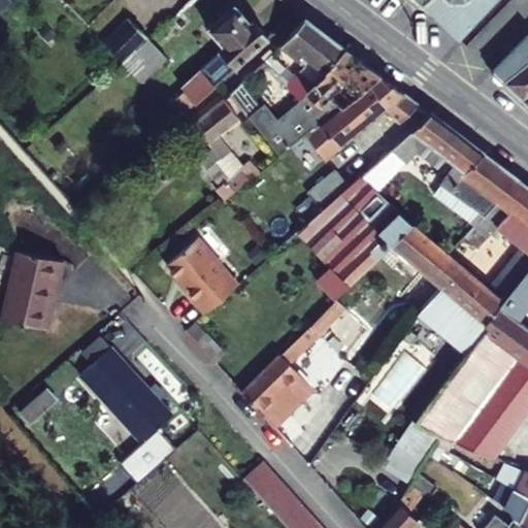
[(421,3),(466,47),(512,0),(415,0),(411,4),(416,7),(421,3)]
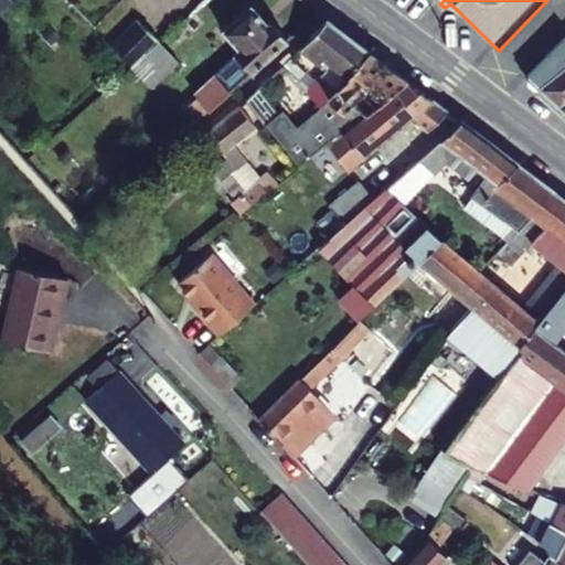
[(252,8),(219,38),(249,74),(288,41),(273,23),(268,27),(252,8)]
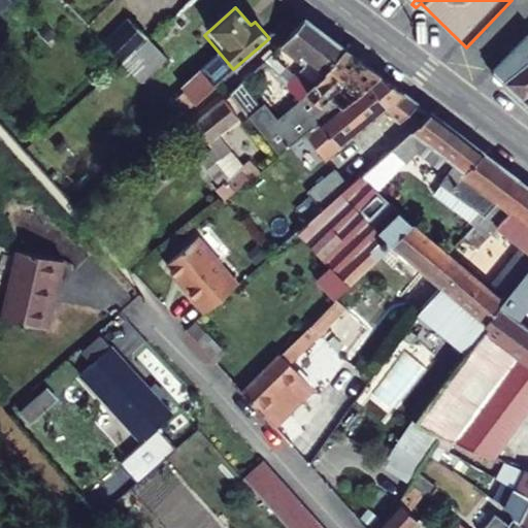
[(144,41),(123,19),(100,39),(121,62),(144,41)]
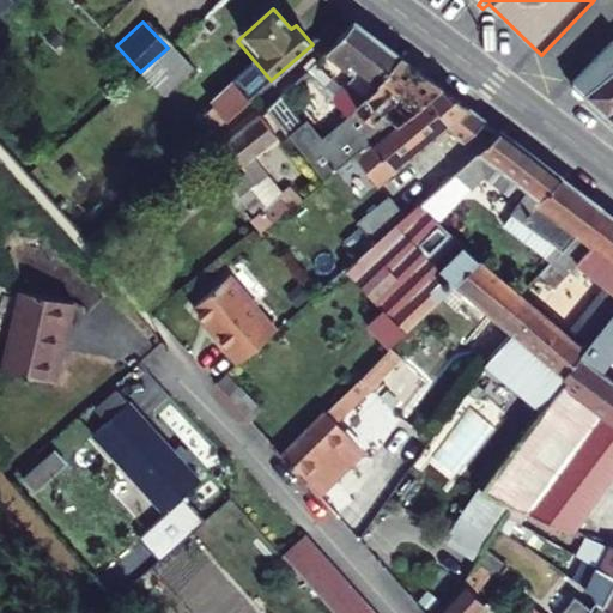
[(357,80),(333,107),(343,119),(400,59),(352,24),(323,56),(357,80)]
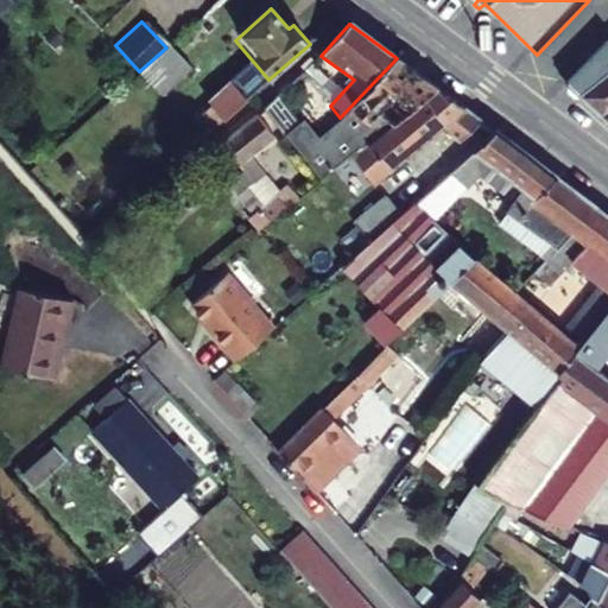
[(164,97),(189,74),(166,48),(139,71),(164,97)]
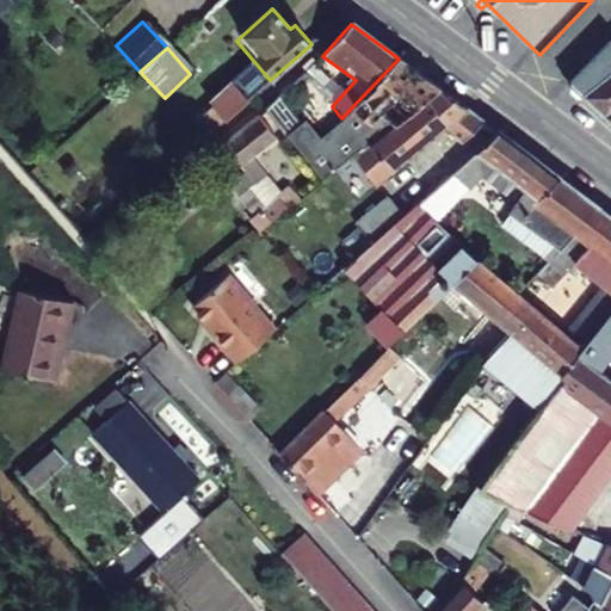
[(341,118),(322,139),(304,117),(300,121),(285,133),(323,177),(350,156),(436,86),(399,59),(341,118)]
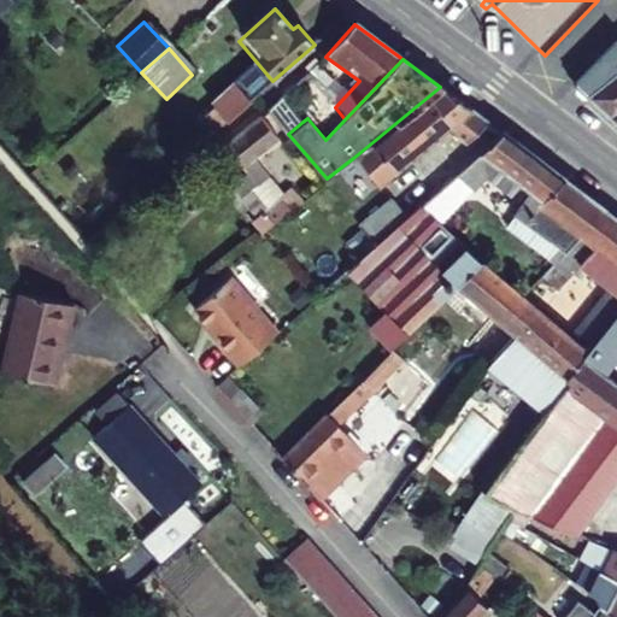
[(616,66),(593,90),(616,111),(616,66)]
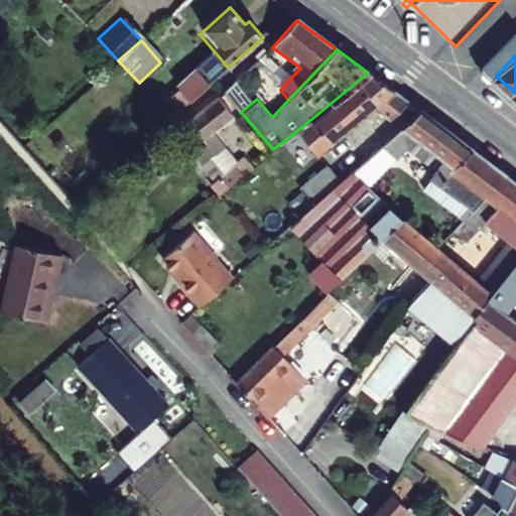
[(197,73),(178,88),(190,101),(208,86),(197,73)]
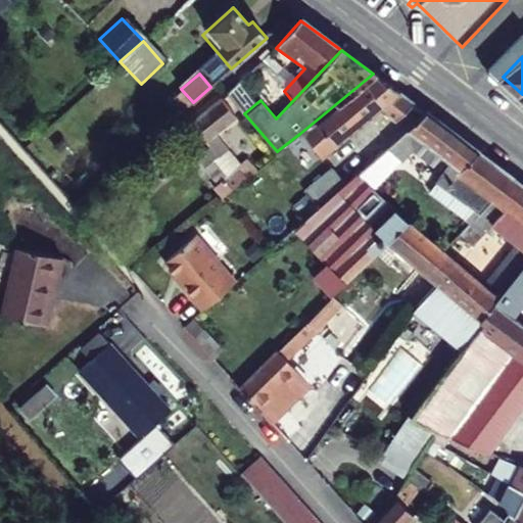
[(377,109),(392,122),(412,103),(373,74),(299,134),(318,155),(377,109)]
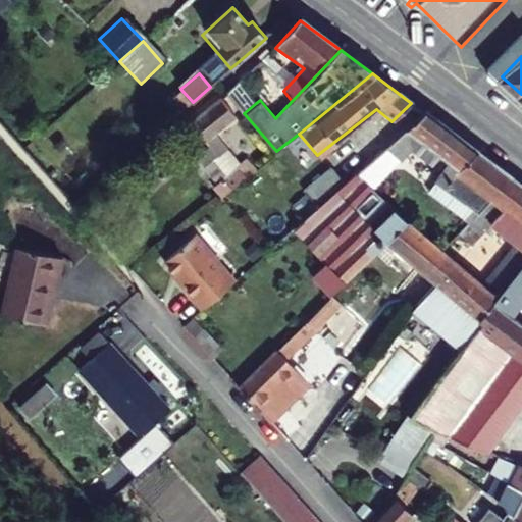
[(256,103),(235,81),(222,91),(235,101),(244,113),(256,103)]
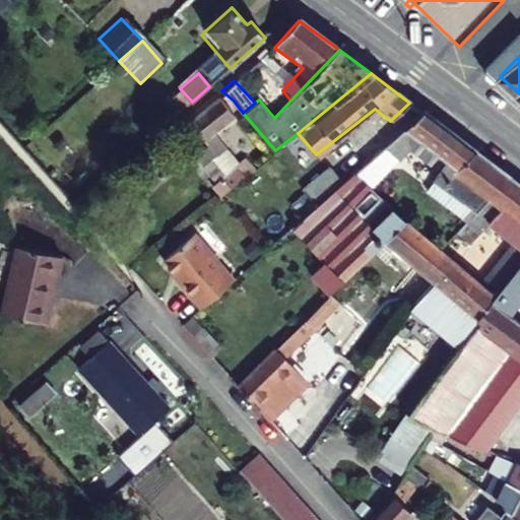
[(233,119),(218,103),(188,128),(203,144),(233,119)]
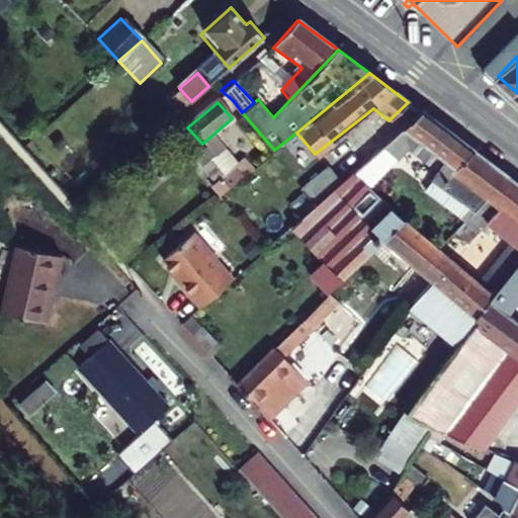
[(506,175),(423,112),(354,175),(369,188),(417,148),(439,165),(429,177),(473,212),(485,199),(506,175)]
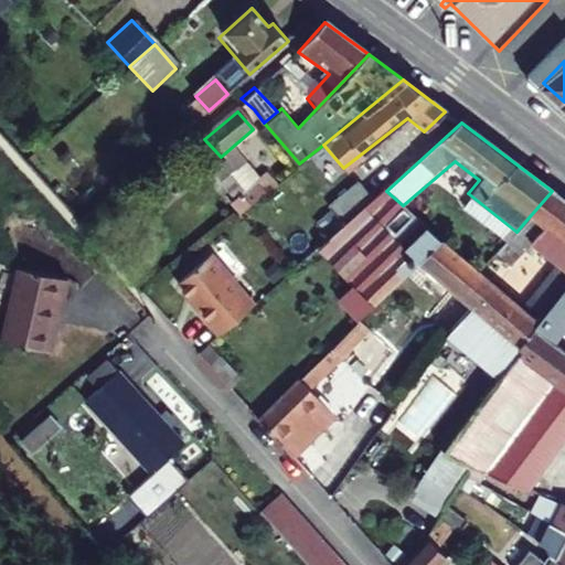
[(253,179),(235,193),(246,206),(264,192),(253,179)]
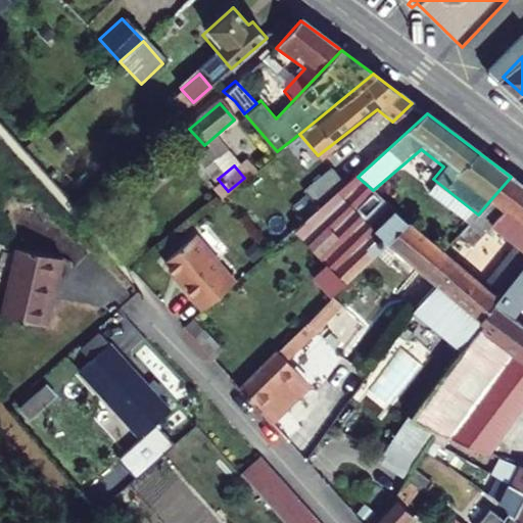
[(289,238),(346,187),(332,172),(255,239),(269,255),(289,238)]
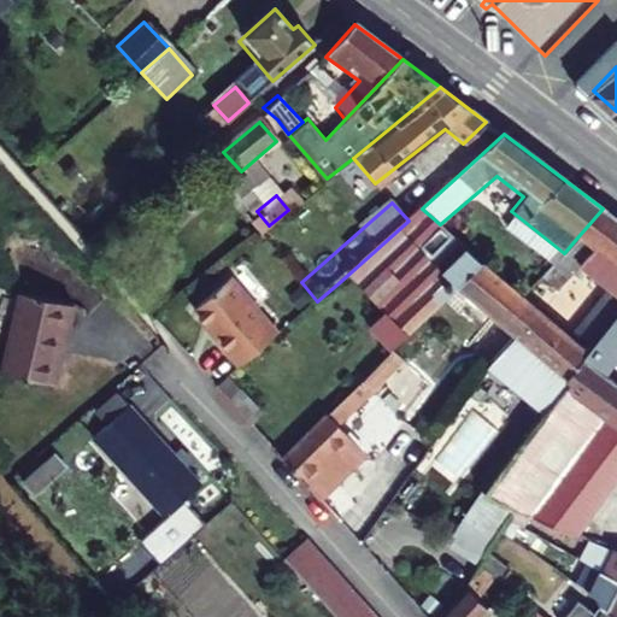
[(406,338),(456,288),(479,258),(440,224),(422,209),(409,221),(341,281),(383,317),(406,338)]
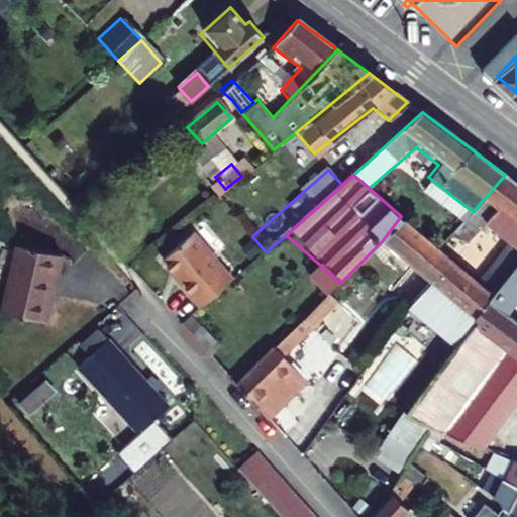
[(493,297),(516,265),(516,183),(505,175),(484,199),(498,209),(486,224),(508,241),(476,282),(493,297)]
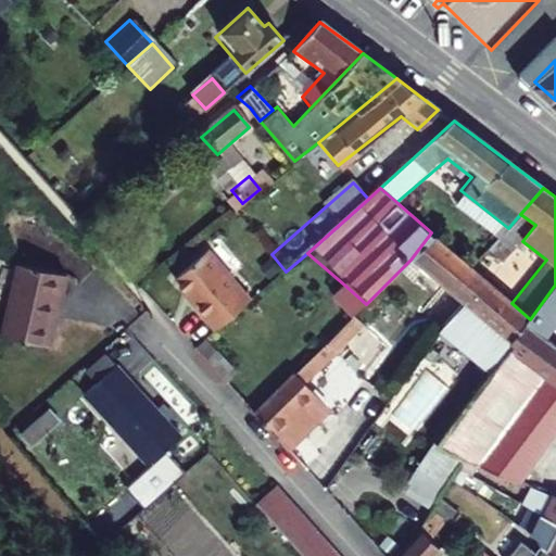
[(431,232),(411,260),(463,304),(484,279),(431,232)]
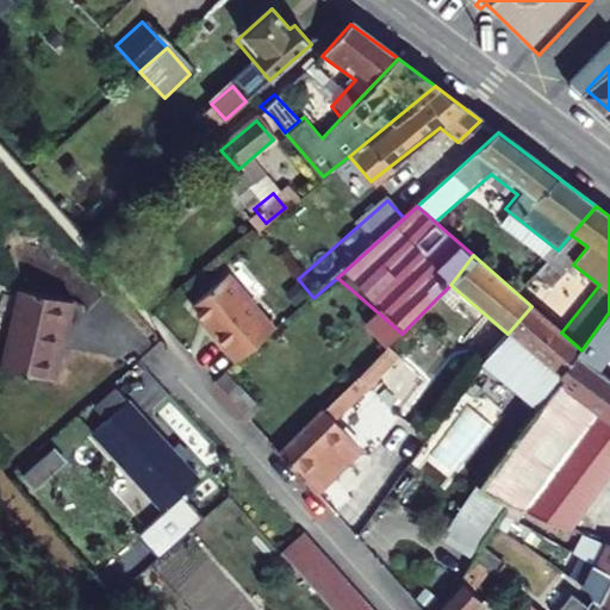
[(187,300),(232,360),(277,327),(232,267),(187,300)]
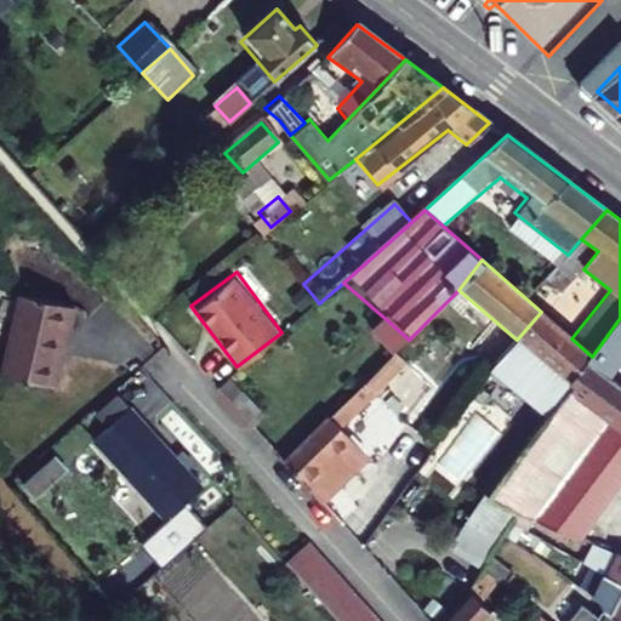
[(75,326),(78,308),(21,300),(9,380),(61,388),(69,326),(75,326)]
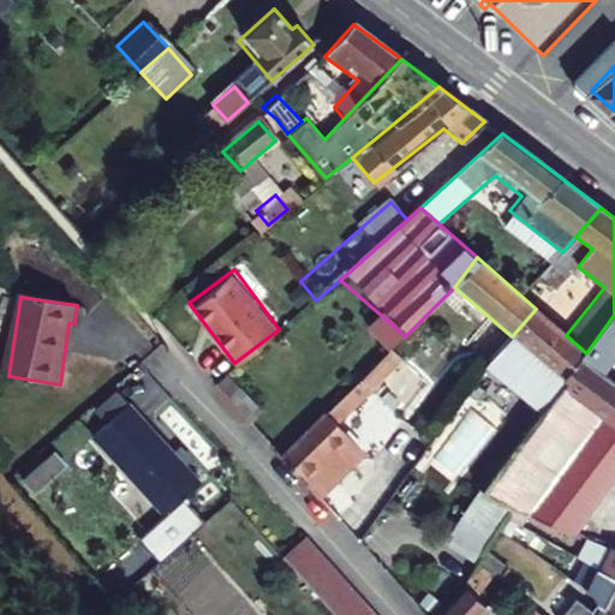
[(484,368),(541,415),(581,360),(586,353),(566,335),(536,309),(512,336),(484,368)]
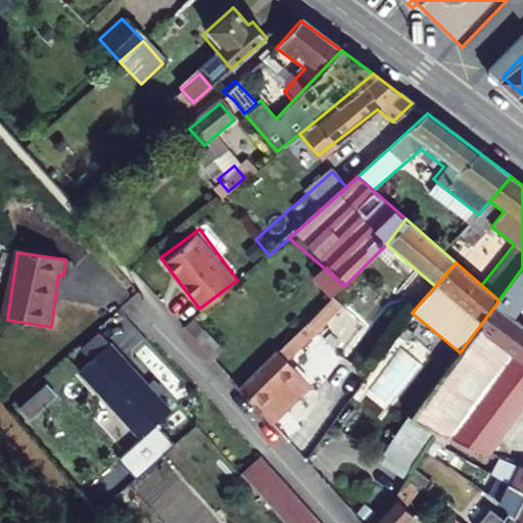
[(522,268),(498,300),(494,306),(522,328),(522,268)]
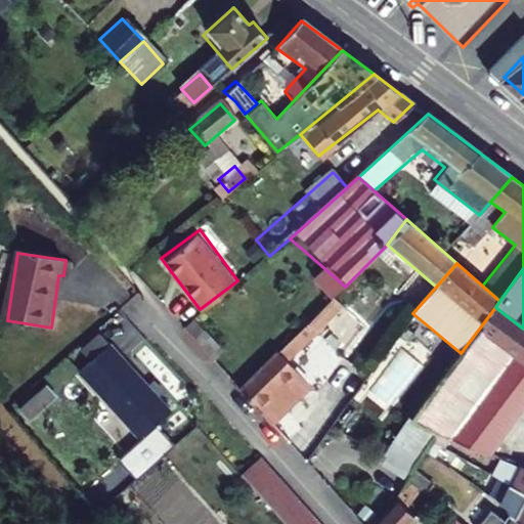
[(333,299),(345,287),(325,269),(313,280),(333,299)]
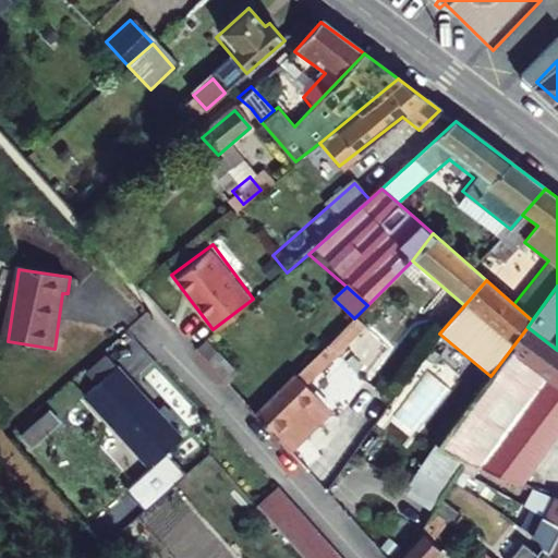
[(557,429),(557,420),(532,399),(557,364),(557,350),(528,327),(490,376),(436,448),(518,483),(557,429)]
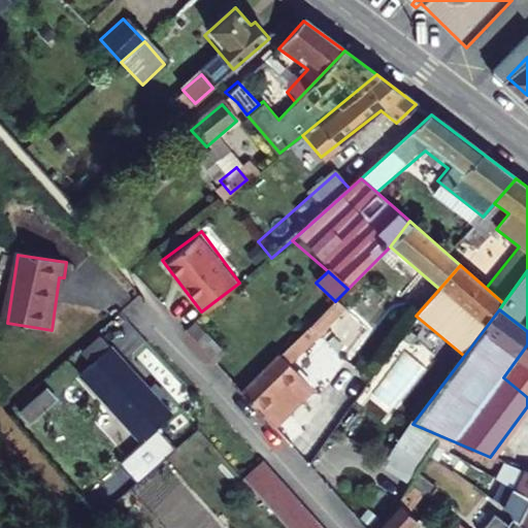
[(291,364),(322,333),(312,325),(244,393),(279,431),(288,422),(285,418),(315,388),(291,364)]
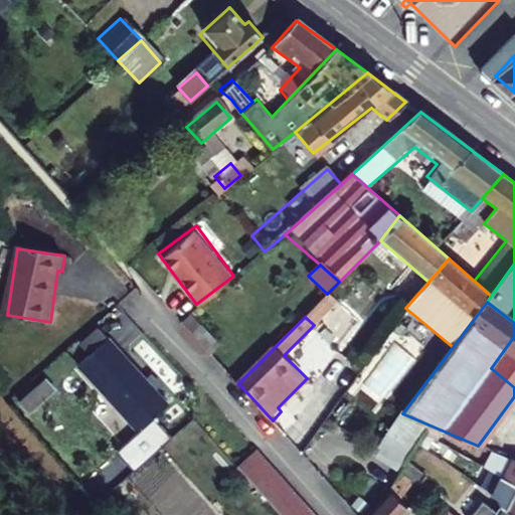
[(514,336),(491,368),(514,387),(514,336)]
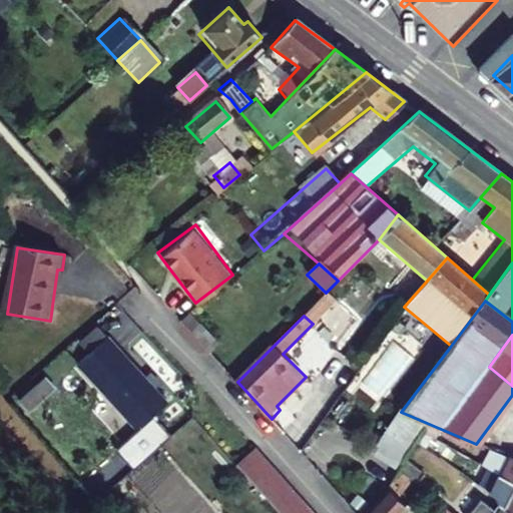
[(123,415),(153,389),(110,340),(81,366),(123,415)]
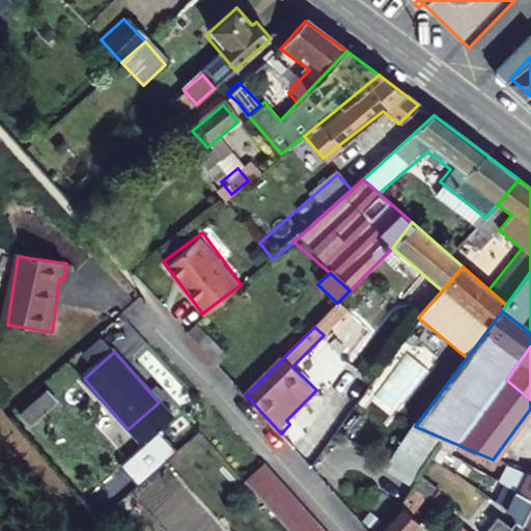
[(263,464),(244,481),(254,492),(274,474),(263,464)]
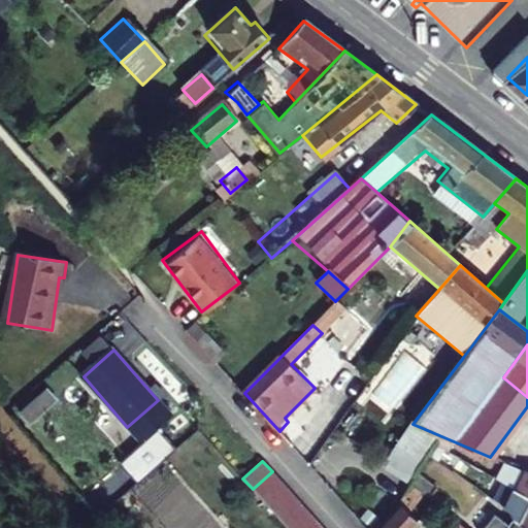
[(527,469),(522,466),(510,487),(527,496),(527,469)]
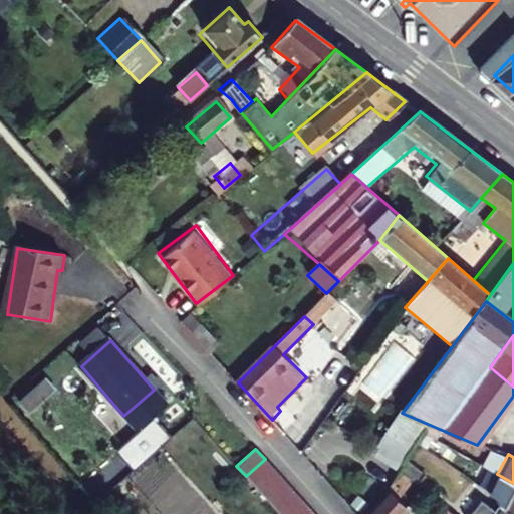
[(265,459),(246,476),(255,486),(274,469),(265,459)]
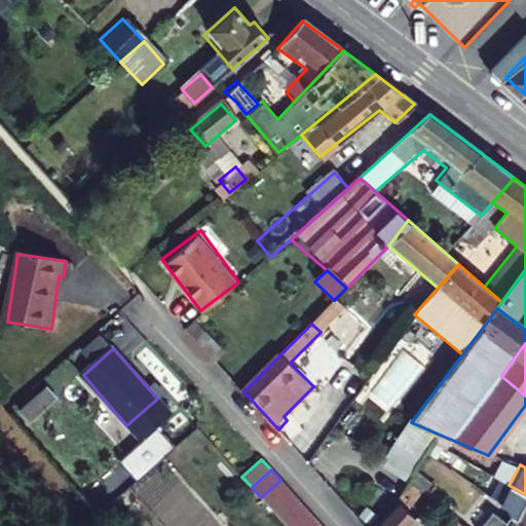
[(280,480),(261,497),(270,509),(290,490),(280,480)]
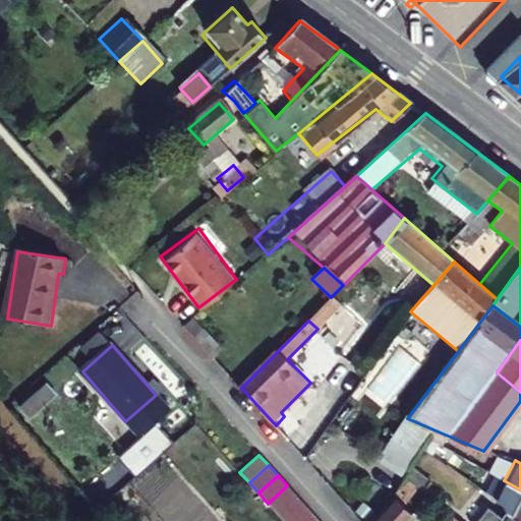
[(494,501),(505,509),(502,512),(520,520),(520,489),(504,480),(494,501)]
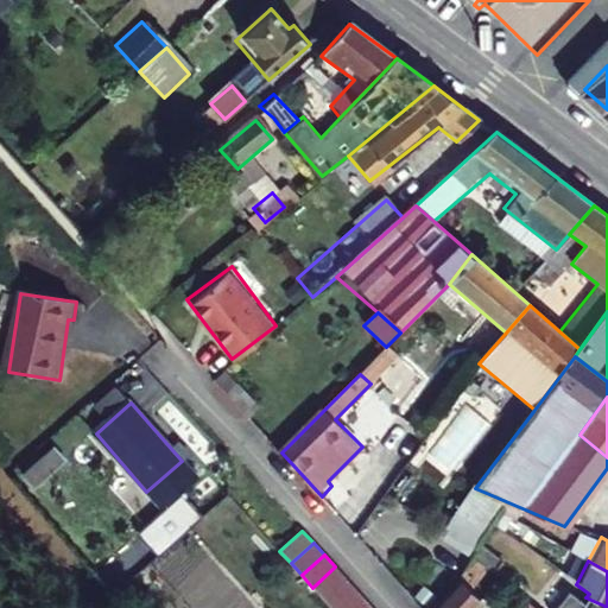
[(346,578),(335,567),(312,588),(323,600),(346,578)]
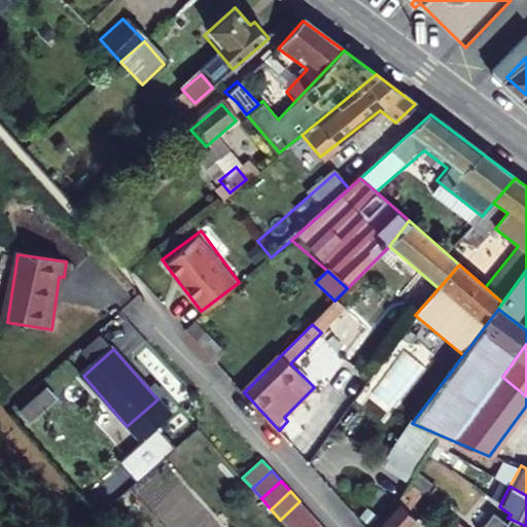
[(291,526),(309,512),(300,501),(280,520),(286,526),(291,526)]
